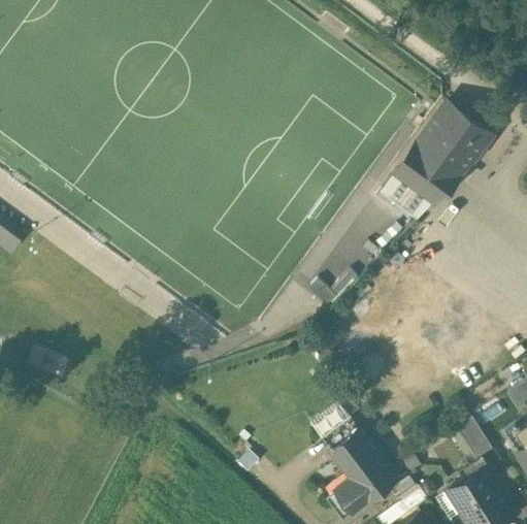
[(446,101),(394,170),(433,200),(443,187),(445,188),(456,173),(457,174),(470,157),(472,158),(490,134),(446,101)]
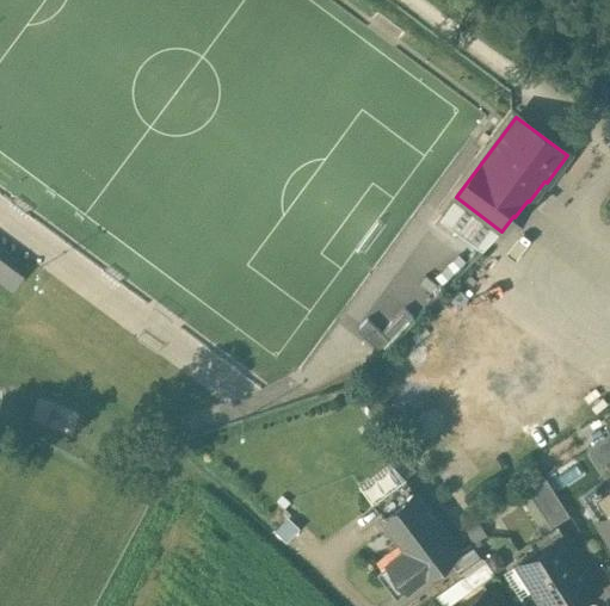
[(25,267),(12,258),(5,267),(10,277),(16,282),(25,267)]
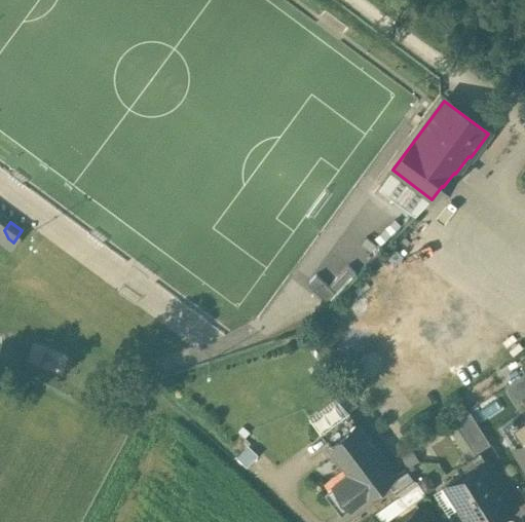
[(347,267),(327,289),(336,297),(355,276),(347,267)]
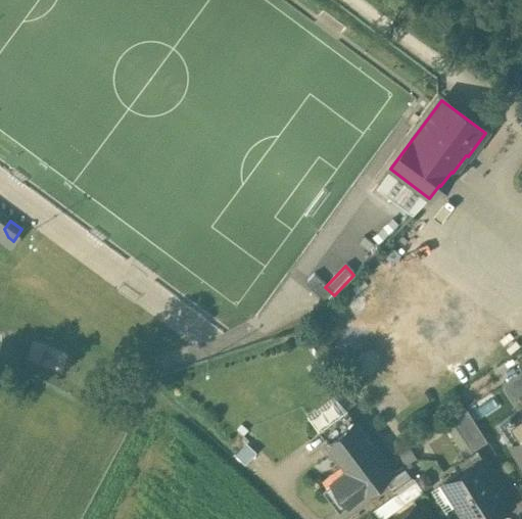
[(325,287),(314,275),(304,284),(325,303),(334,295),(325,287)]
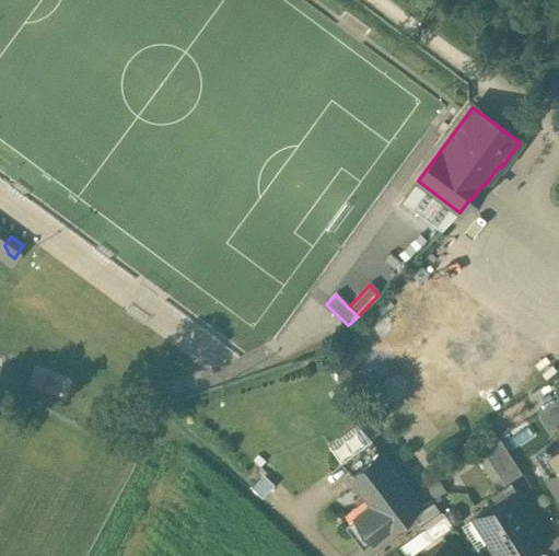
[(356,404),(348,410),(358,423),(365,416),(356,404)]
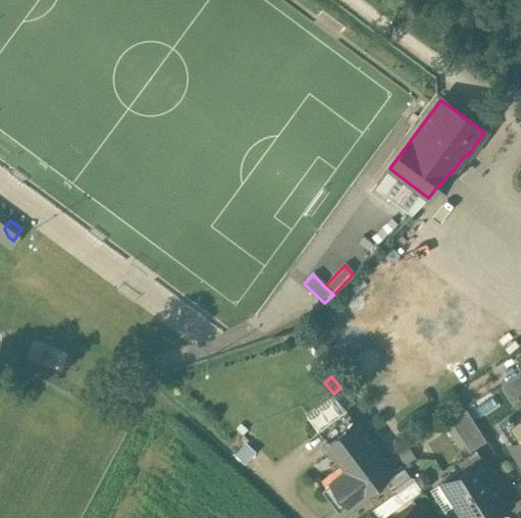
[(512,398),(520,393),(520,391),(514,376),(504,382),(512,398)]
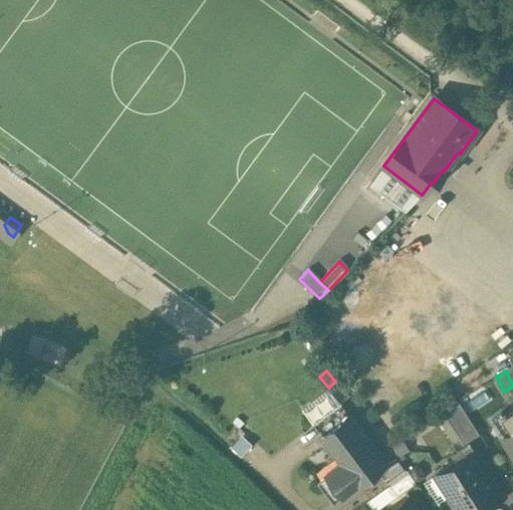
[(310,420),(338,404),(331,392),(303,409),(310,420)]
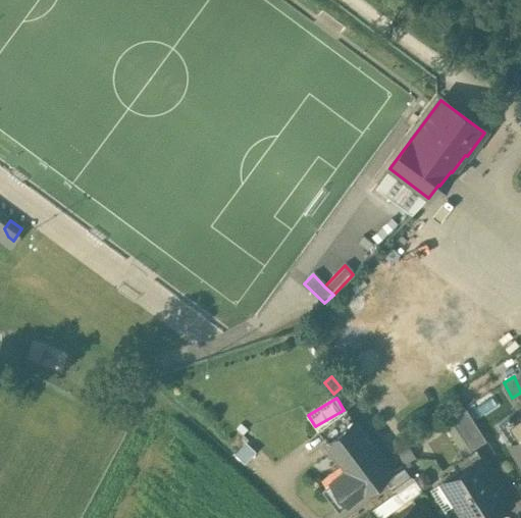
[(354,420),(346,410),(317,431),(325,443),(354,420)]
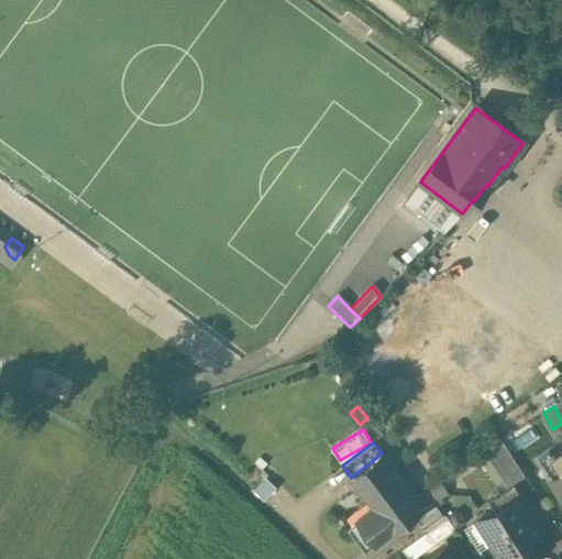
[(525,477),(506,449),(489,460),(507,488),(525,477)]
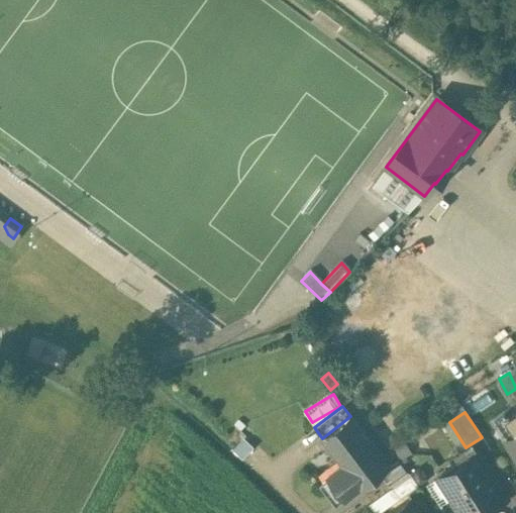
[(350,416),(322,438),(346,470),(321,489),(334,506),(358,488),(383,470),(378,464),(383,459),(350,416)]
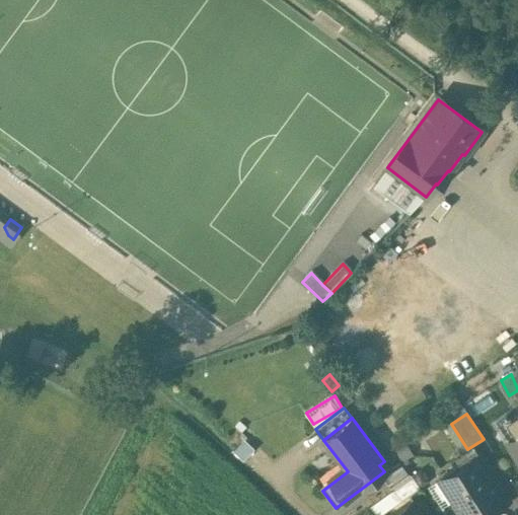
[(251,453),(242,445),(234,454),(242,462),(251,453)]
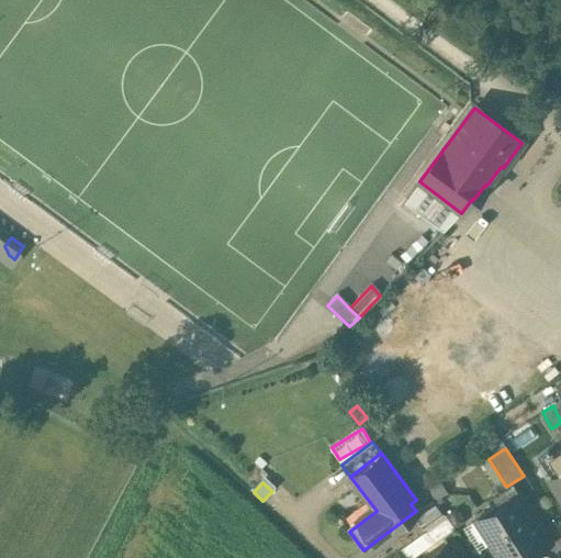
[(518,492),(474,520),(497,557),(528,557),(551,544),(518,492)]
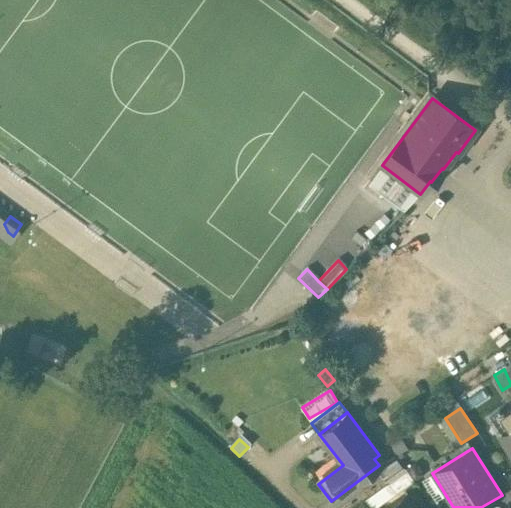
[(406,470),(387,484),(394,494),(413,481),(406,470)]
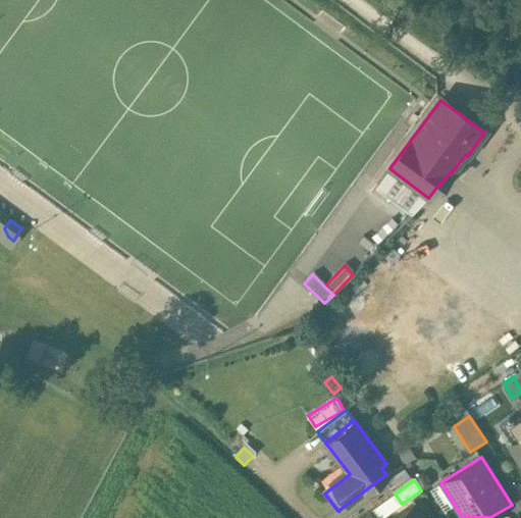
[(424,517),(414,503),(393,517),(424,517)]
